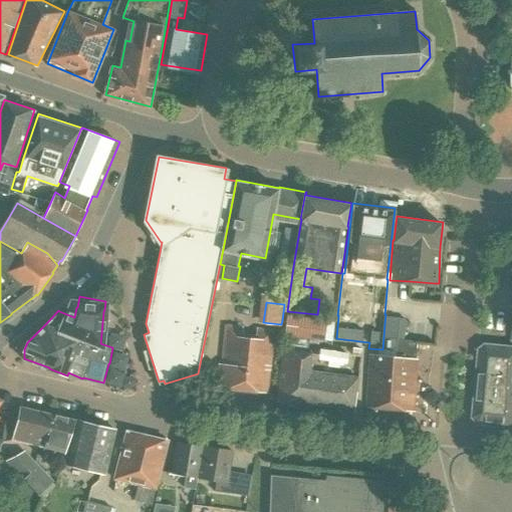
[(325,340),(328,318),(288,312),(285,334),(325,340)]
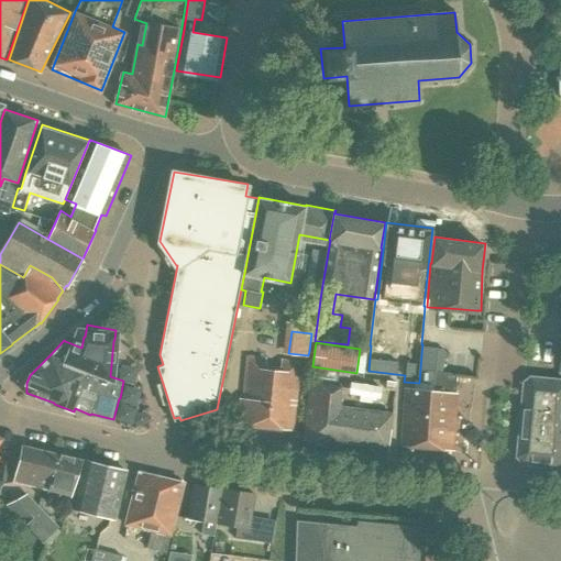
[(282,365),(267,364),(267,356),(249,354),(243,398),(241,398),(239,421),(294,428),(297,405),(303,360),(283,358),(282,365)]
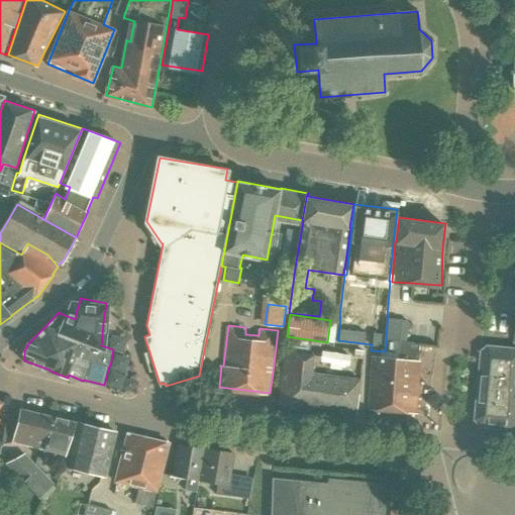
[(308,351),(309,341),(288,339),(286,348),(308,351)]
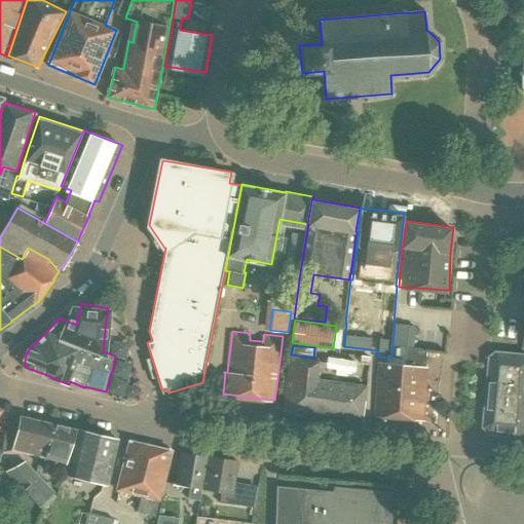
[(381,363),(376,415),(424,419),(425,407),(437,408),(439,380),(444,351),(421,349),(419,366),(381,363)]
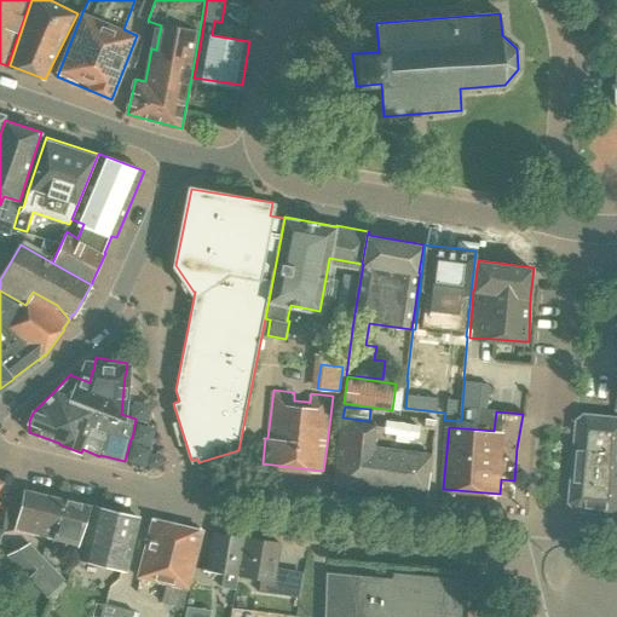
[(436,427),(437,419),(427,417),(426,426),(436,427)]
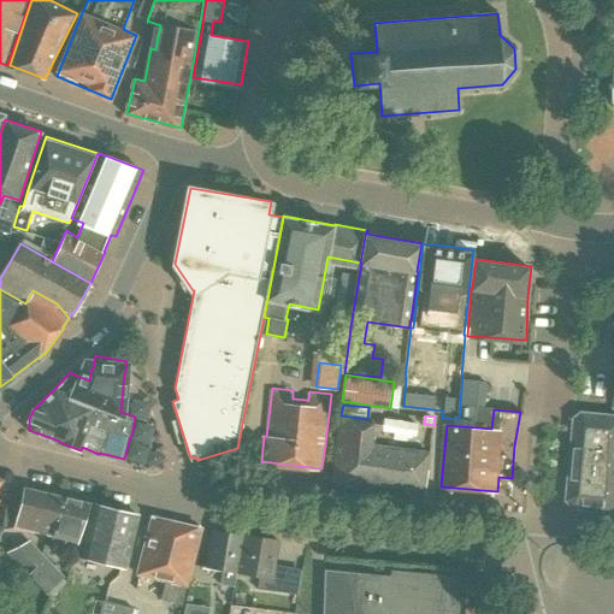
[(419,420),(394,417),(391,430),(418,435),(419,420)]
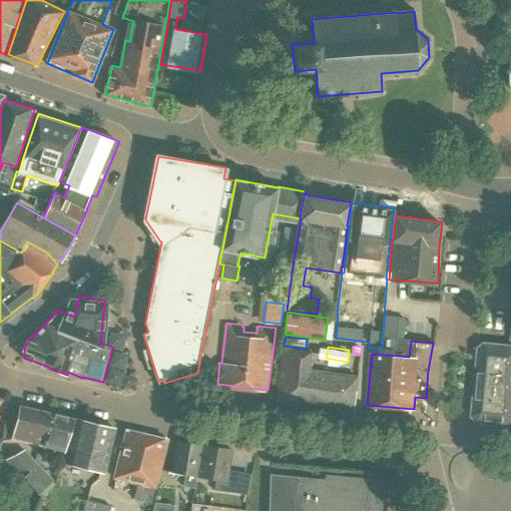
[(354,409),(358,375),(310,369),(312,352),(285,348),(278,400),(354,409)]
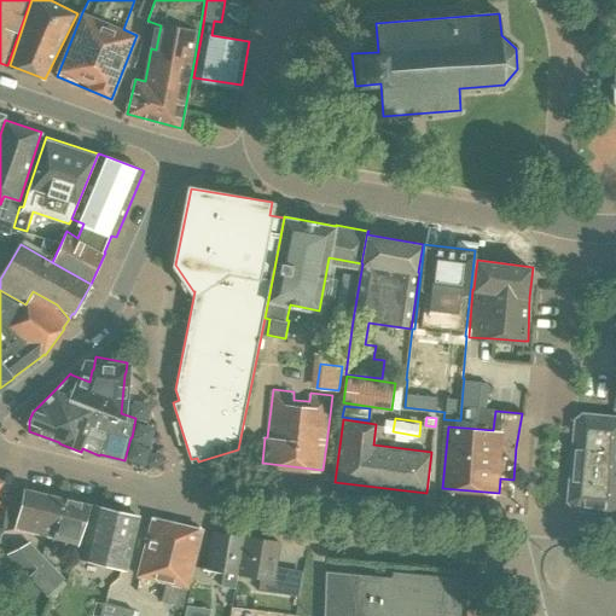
[(54,536),(64,498),(25,488),(16,527),(54,536)]
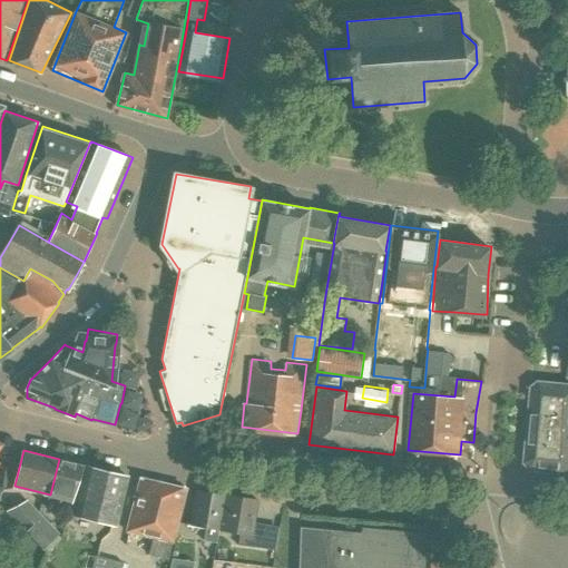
[(71,499),(84,466),(59,459),(50,495),(71,499)]
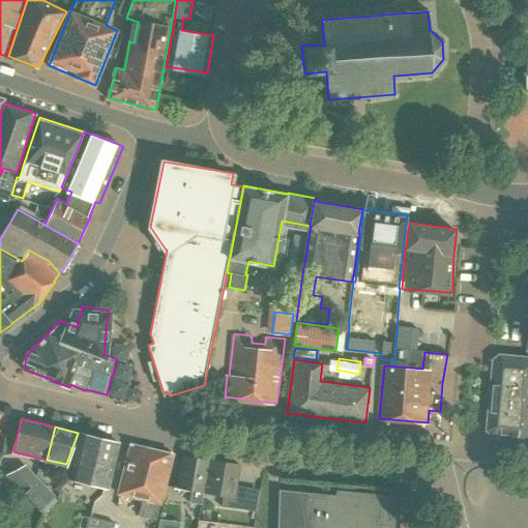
[(109,487),(119,442),(81,434),(70,477),(109,487)]
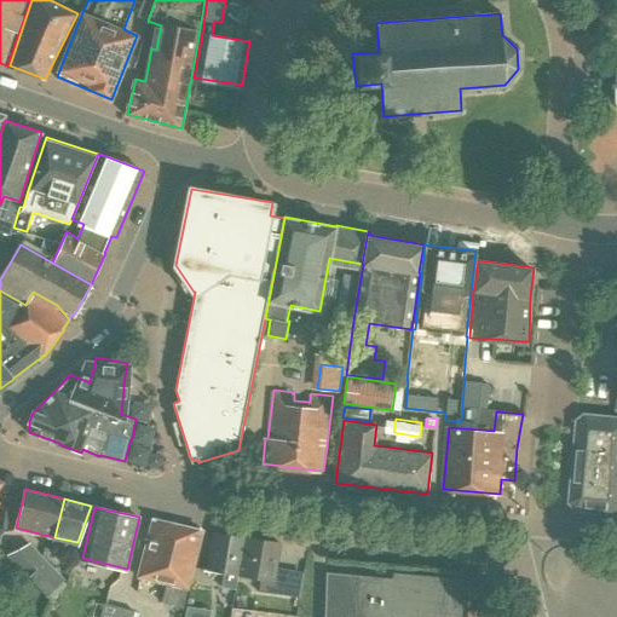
[(184,606),(189,588),(188,588),(202,530),(153,519),(139,576),(167,583),(162,601),(184,606)]
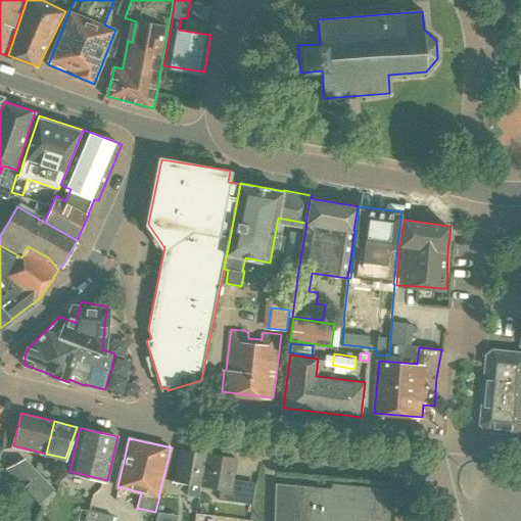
[(201,485),(207,453),(181,448),(176,481),(190,483),(188,494),(200,496),(201,485)]
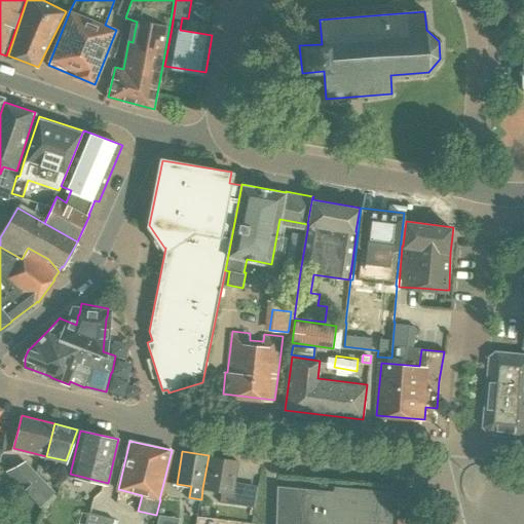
[(247,482),(235,480),(238,460),(209,455),(202,488),(222,492),(221,501),(244,504),(247,487),(247,482)]
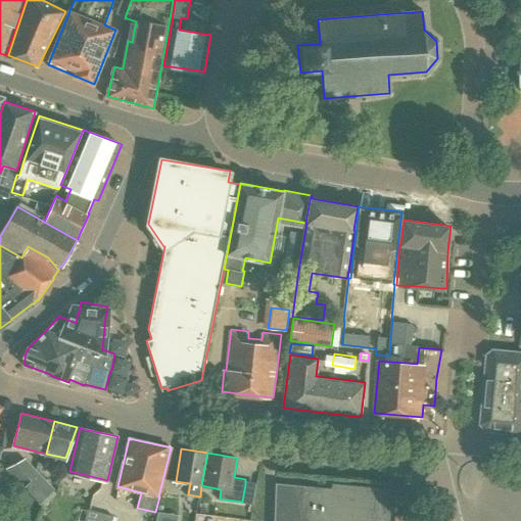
[(35,473),(36,467),(27,457),(6,468),(28,490),(33,473),(35,473)]
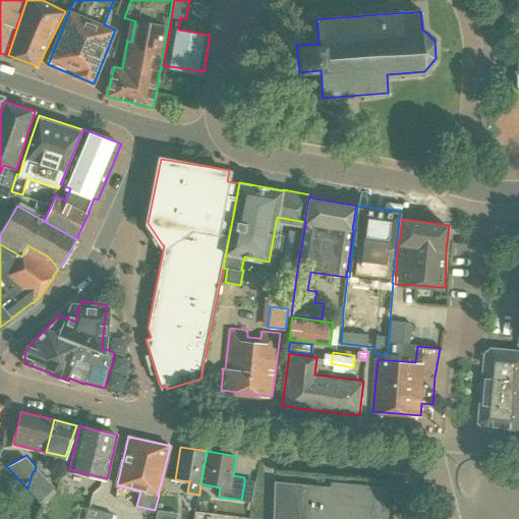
[(40,501),(56,485),(36,465),(35,471),(33,471),(27,488),(40,501)]
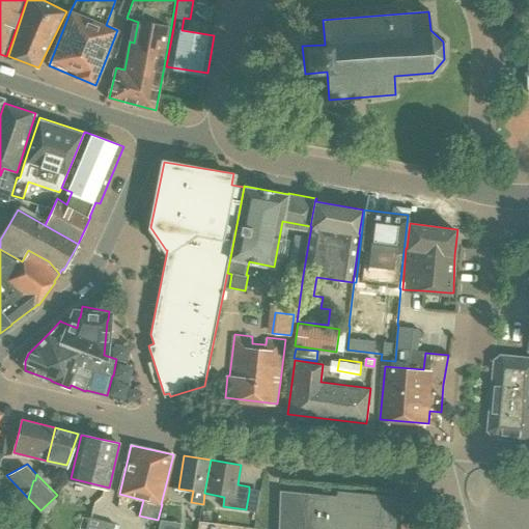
[(409,528),(412,502),(278,490),(276,528),(409,528)]
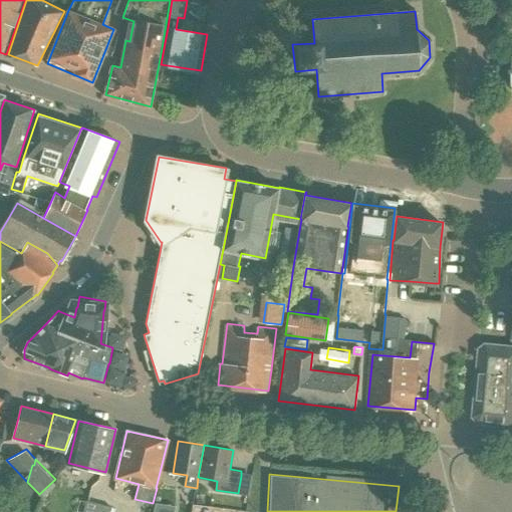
[(97,511),(101,503),(87,499),(83,511),(97,511)]
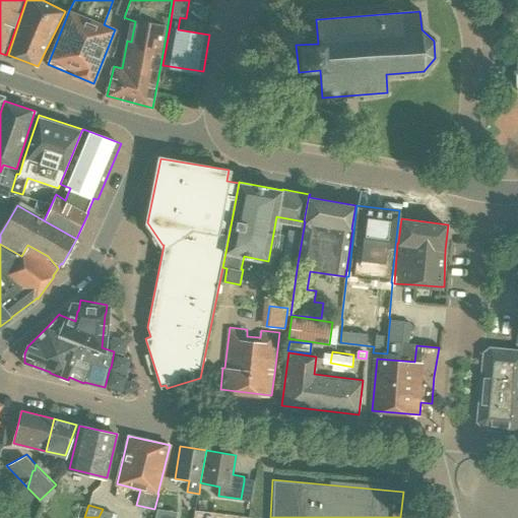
[(112,517),(114,512),(103,509),(99,517),(112,517)]
